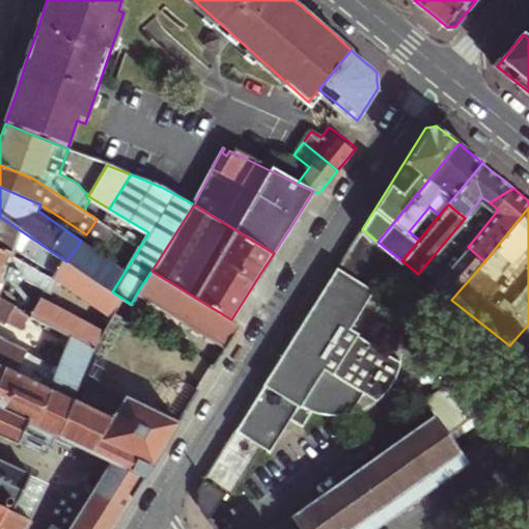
[(58,276),(66,261),(0,217),(0,250),(14,258),(17,250),(34,261),(58,276)]
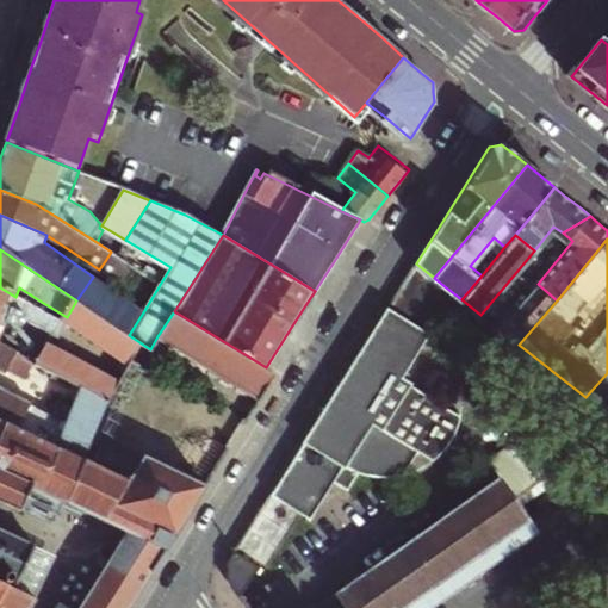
[(111,252),(105,261),(110,265),(117,255),(111,252)]
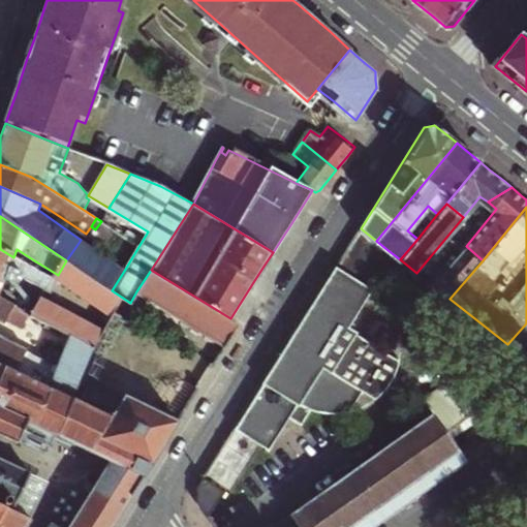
[(361,228),(333,271),(362,288),(386,249),(376,241),(361,228)]
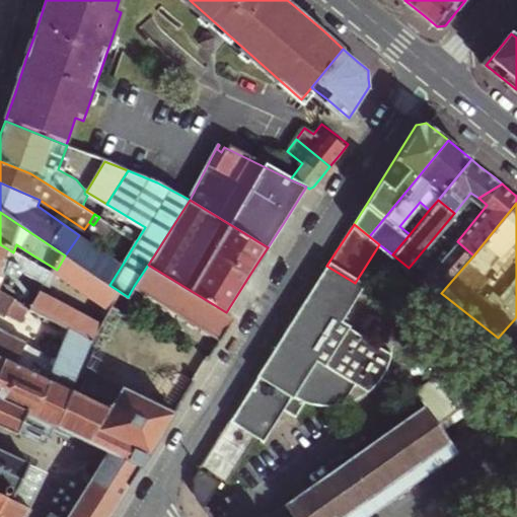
[(65,255),(80,266),(93,245),(79,235),(65,255)]
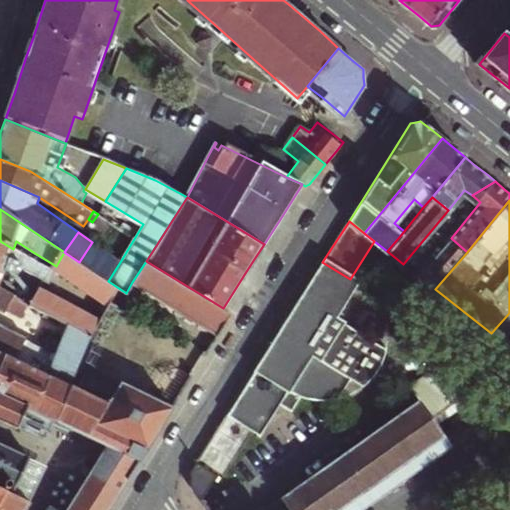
[(467,252),(451,238),(419,276),(435,289),(467,252)]
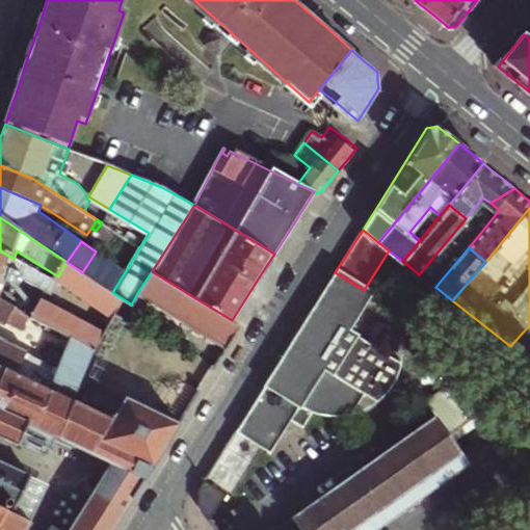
[(45,297),(41,303),(24,295),(18,307),(47,323),(73,338),(95,350),(111,318),(118,303),(128,310),(131,305),(112,292),(82,272),(67,262),(58,276),(55,283),(14,259),(0,250),(0,296),(0,297),(6,283),(16,286),(20,276),(54,297),(60,284),(108,313),(101,327),(45,297)]
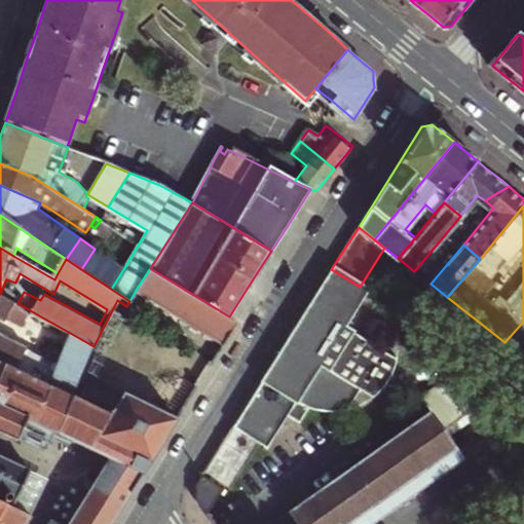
[(123,269),(95,249),(81,269),(111,289),(123,269)]
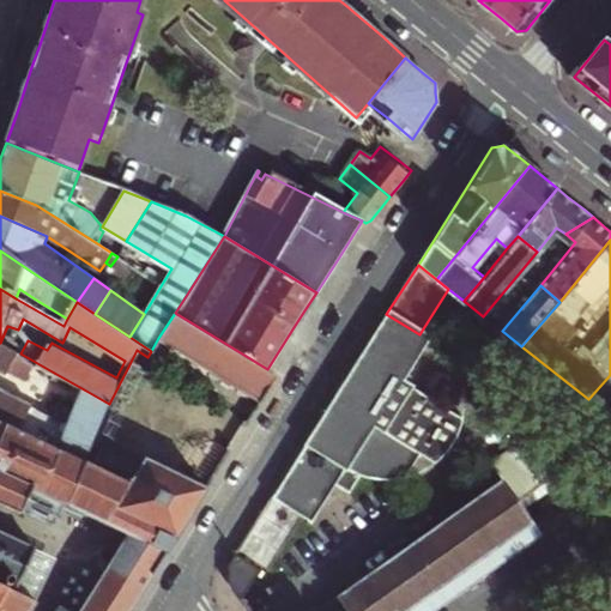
[(277,375),(267,369),(175,313),(158,338),(261,400),(277,375)]
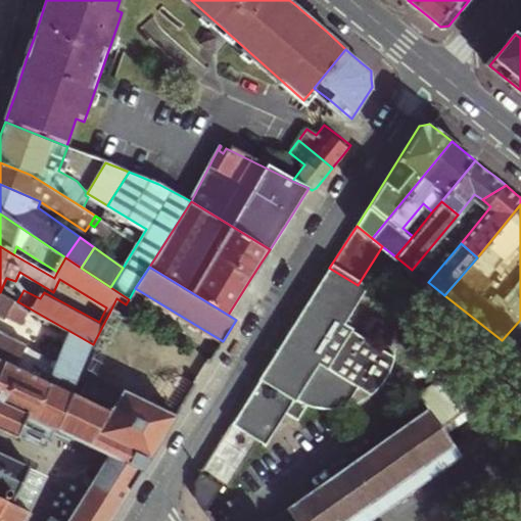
[(329,268),(258,380),(293,401),(295,403),(297,404),(299,405),(301,406),(303,407),(304,408),(305,408),(317,410),(330,411),(346,408),(357,404),(368,396),(376,388),(383,380),(387,371),(390,362),(392,348),(392,339),(389,322),(384,311),(377,301),(370,293),(358,285),(329,268)]
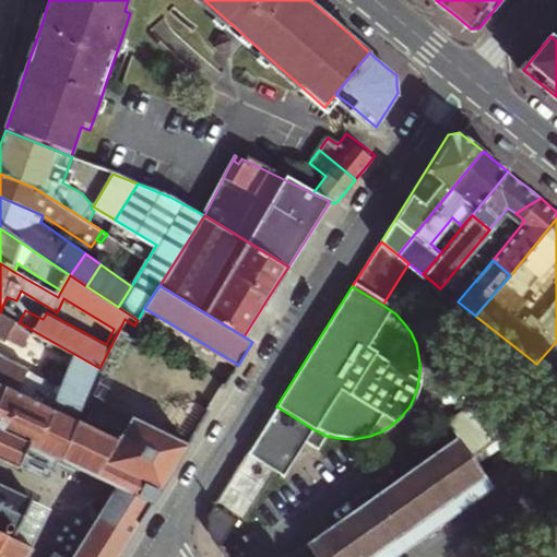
[(19,322),(0,312),(0,311),(0,335),(39,358),(49,340),(19,322)]
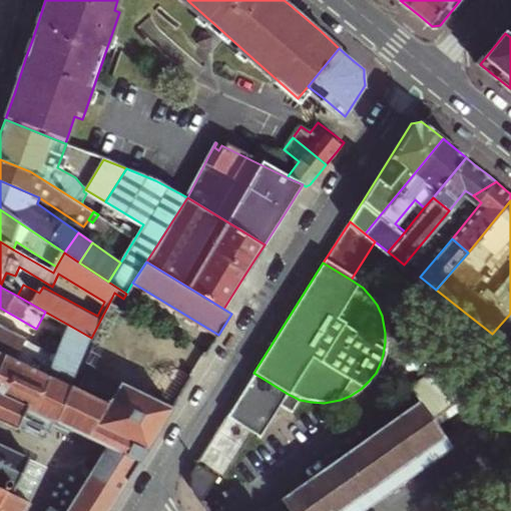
[(36,329),(34,334),(0,315),(0,321),(31,340),(24,354),(29,356),(26,363),(46,373),(70,326),(45,312),(36,329)]
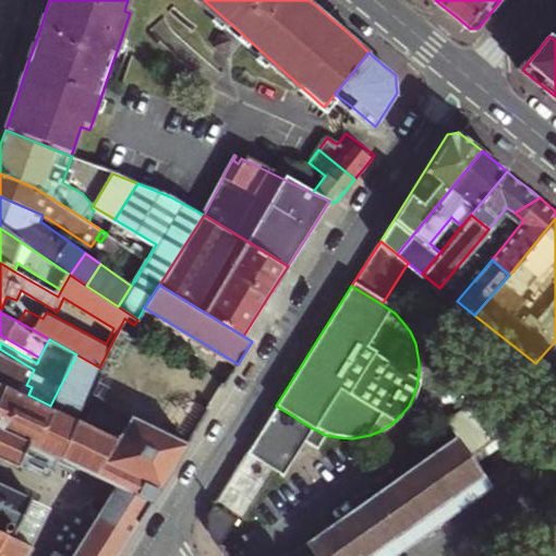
[(0,379),(28,395),(32,387),(26,385),(34,370),(0,349),(0,379)]
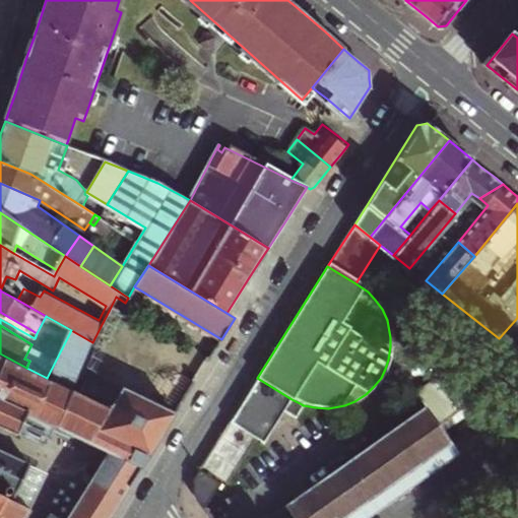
[(517,327),(504,343),(517,353),(517,327)]
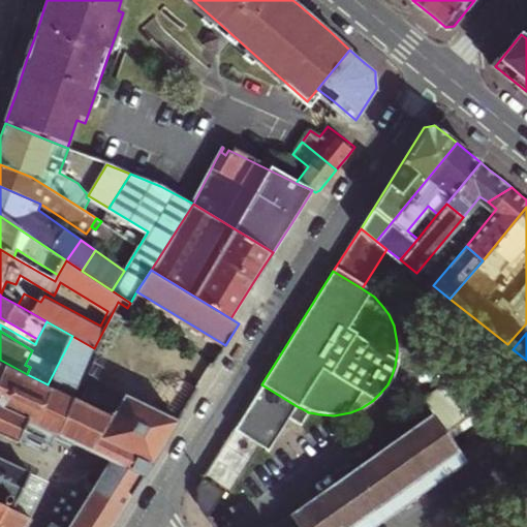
[(72,336),(48,384),(70,396),(72,392),(94,348),(72,336)]
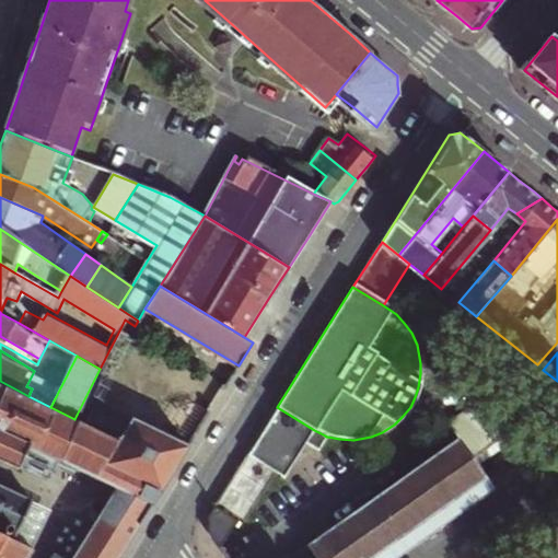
[(55,509),(0,483),(0,529),(8,532),(0,549),(0,557),(119,557),(171,476),(192,442),(134,414),(120,438),(77,415),(74,419),(50,407),(28,396),(0,381),(0,457),(24,469),(34,450),(118,488),(76,557),(34,557),(39,548),(35,546),(55,509)]
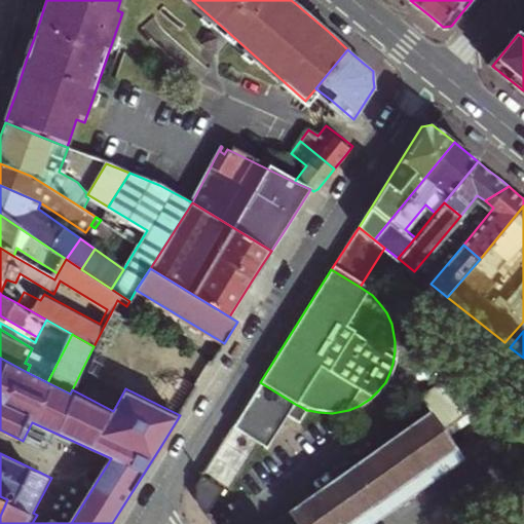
[(276,523),(274,523),(354,523),(460,449),(452,438),(491,410),(463,371),(425,398),(435,412),(297,510),(276,523)]
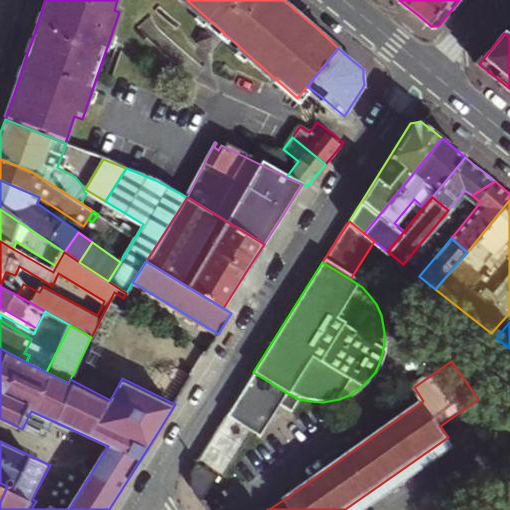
[(253,372),(226,415),(250,429),(260,436),(280,404),(291,411),(298,399),(297,398),(295,397),(293,396),(291,395),(289,394),(287,393),(253,372)]
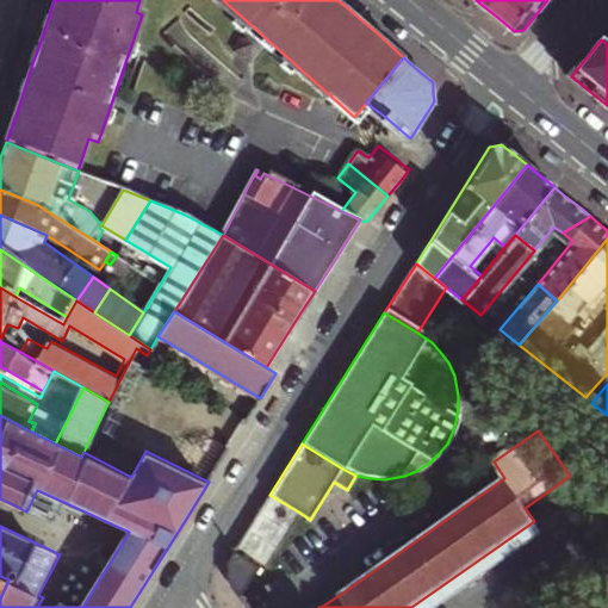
[(270,495),(239,545),(266,563),(298,512),(270,495)]
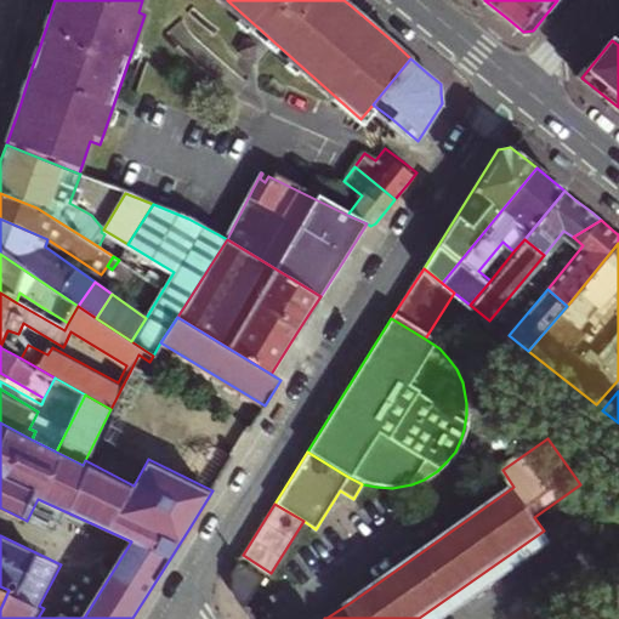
[(442,618),(552,541),(544,531),(419,618),(442,618)]
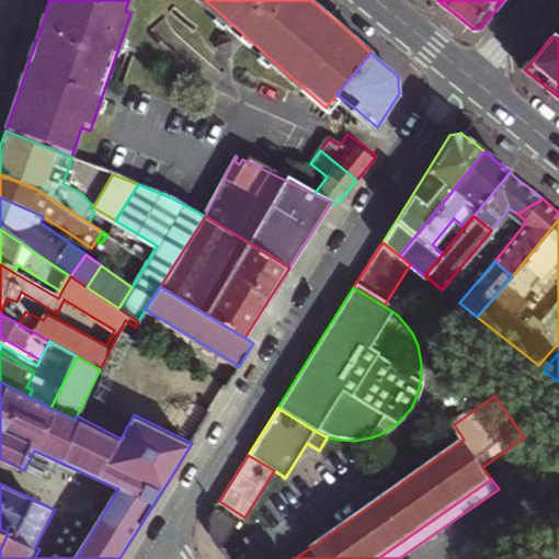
[(242,523),(216,505),(210,515),(210,532),(226,551),(242,523)]
